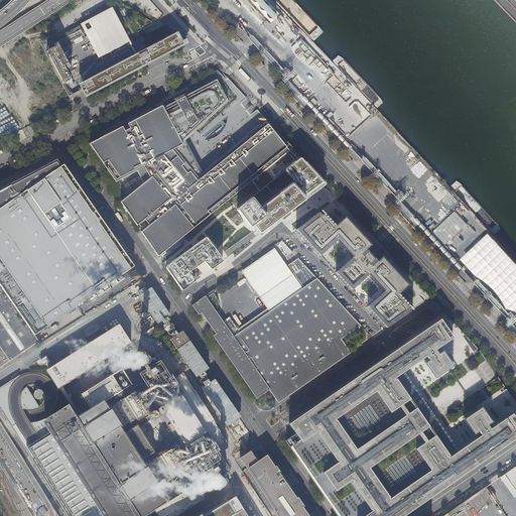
[(272,19),(279,14),(266,0),(250,0),(270,21),(272,19)]
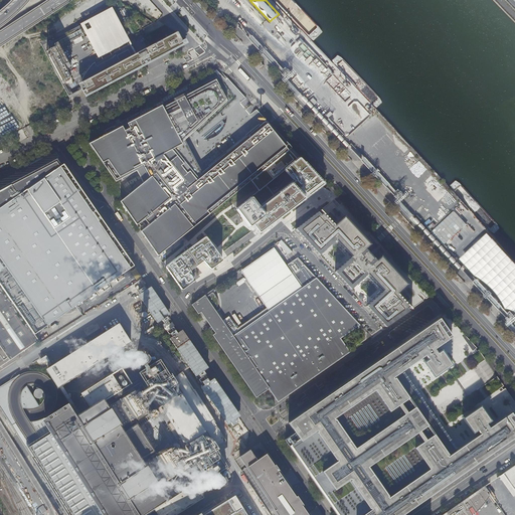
[(80,22),(99,56),(131,40),(113,6),(80,22)]
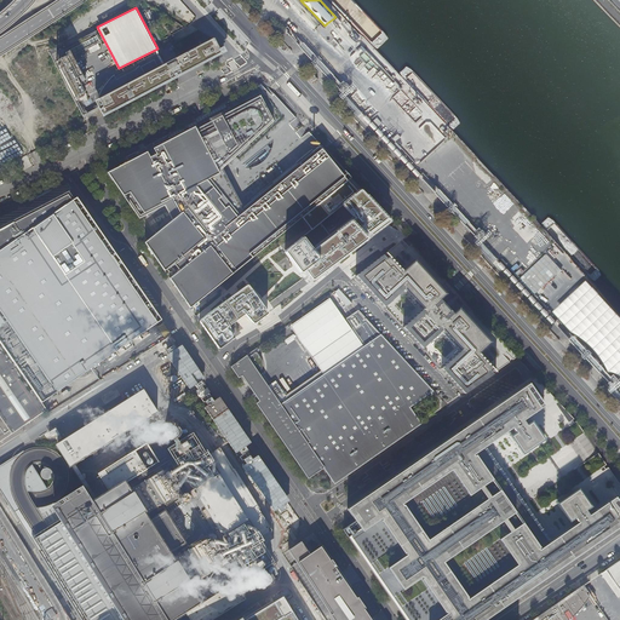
[(336,17),(327,23),(333,29),(340,22),(336,17)]
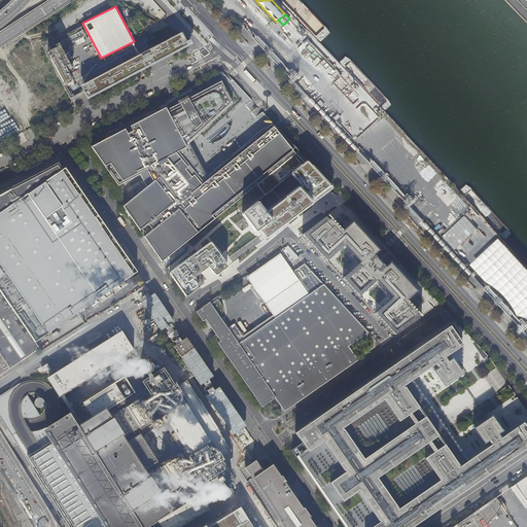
[(280,28),(283,25),(278,20),(276,22),(274,24),(270,27),(278,36),(283,31),(280,28)]
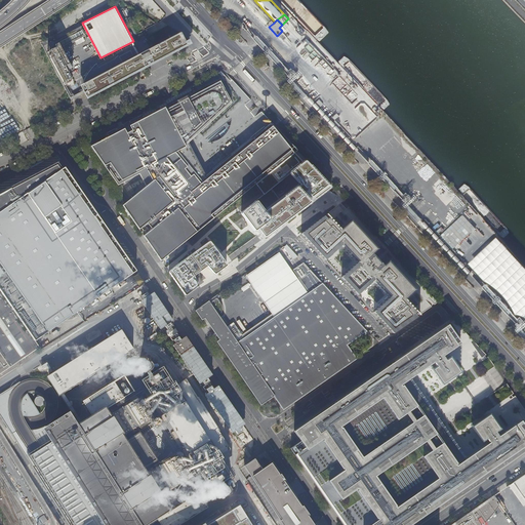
[(79,28),(48,44),(51,51),(47,53),(64,86),(73,81),(67,69),(68,68),(55,45),(61,42),(64,47),(85,36),(82,30),(81,31),(79,28)]
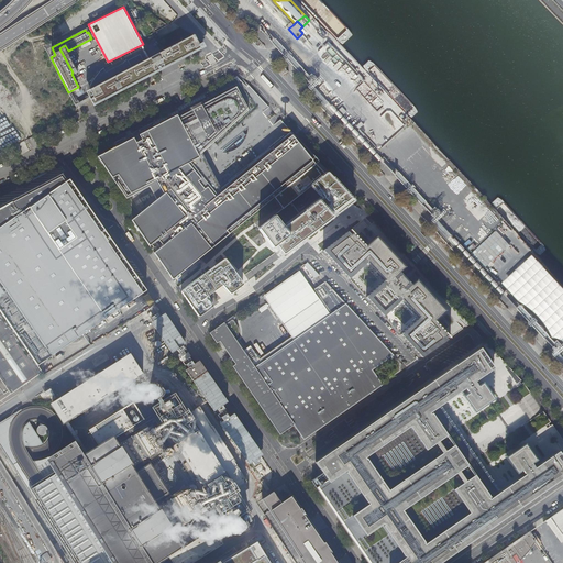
[(201,42),(196,32),(87,90),(94,106),(208,44),(206,40),(201,42)]
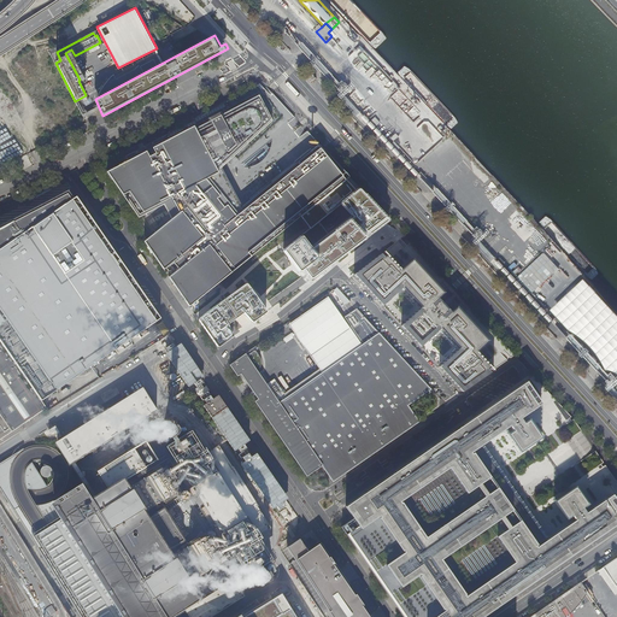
[(98,97),(157,65),(160,63),(154,51),(136,60),(139,64),(116,76),(113,74),(109,77),(105,82),(101,87),(99,90),(98,94),(98,97)]
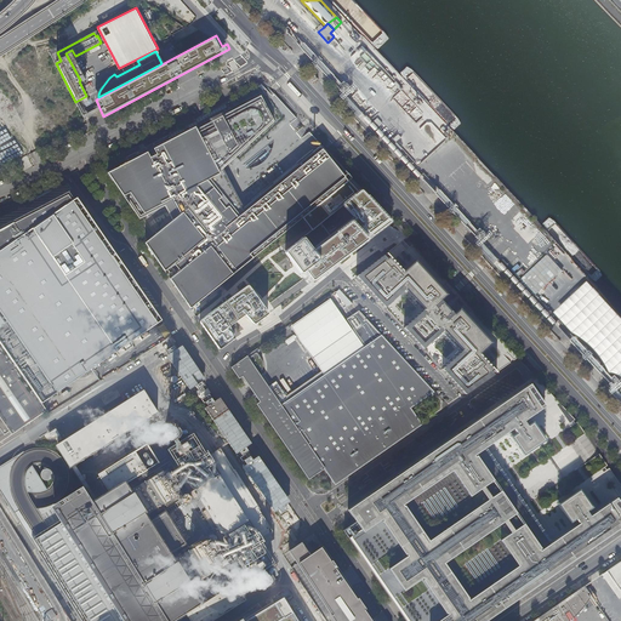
[(352,91),(346,84),(343,86),(340,84),(332,77),(330,79),(345,97),(352,91)]
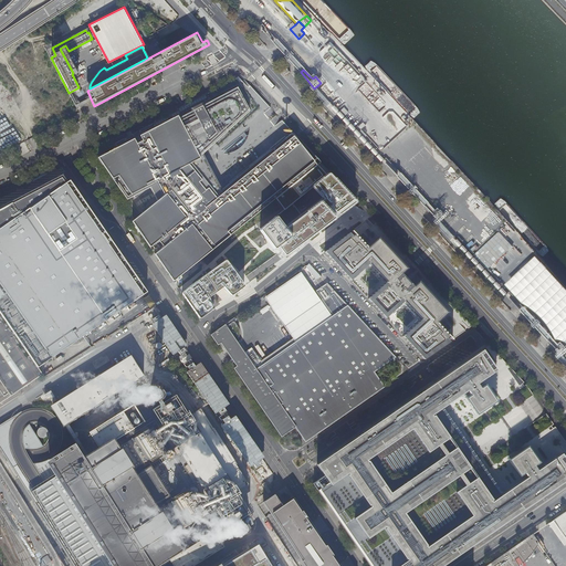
[(357,84),(363,77),(359,74),(353,80),(357,84)]
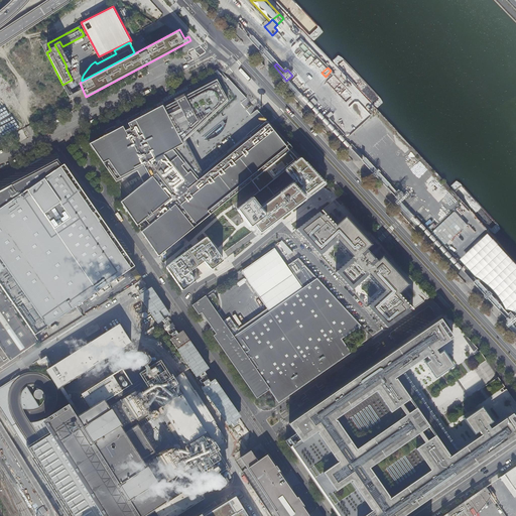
[(99,134),(101,138),(162,105),(164,108),(176,101),(175,99),(183,94),(221,75),(218,71),(168,96),(161,100),(161,101),(99,134)]
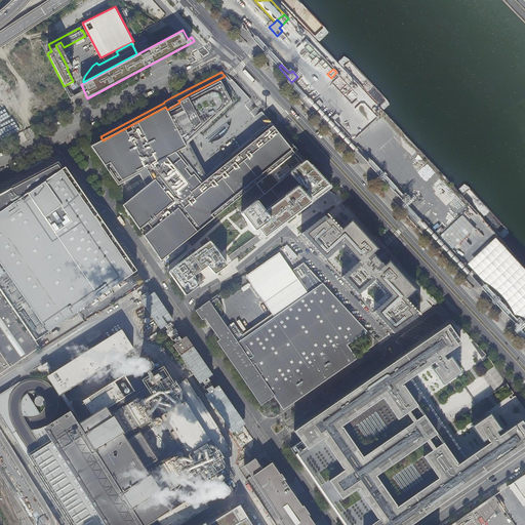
[(339,76),(336,72),(331,78),(334,81),(339,76)]
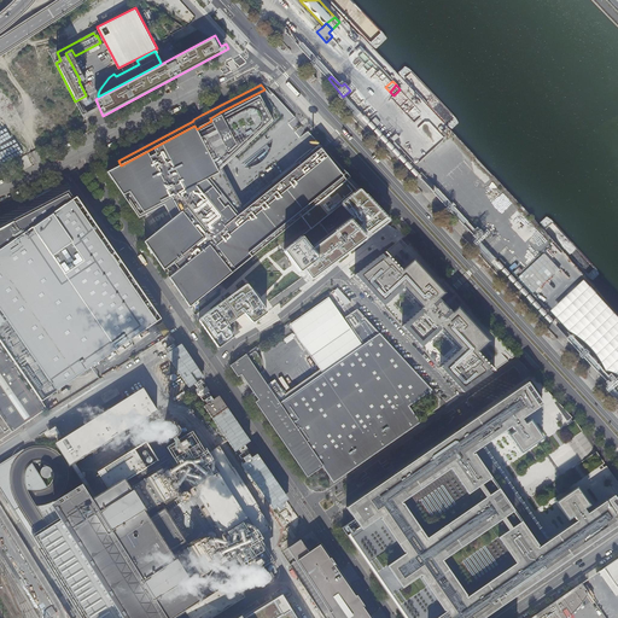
[(266,88),(264,89),(220,112),(221,116),(260,95),(273,121),(228,163),(222,168),(227,176),(243,207),(315,149),(318,151),(320,151),(344,182),(350,178),(321,146),(307,129),(298,121),(267,87),(266,88)]
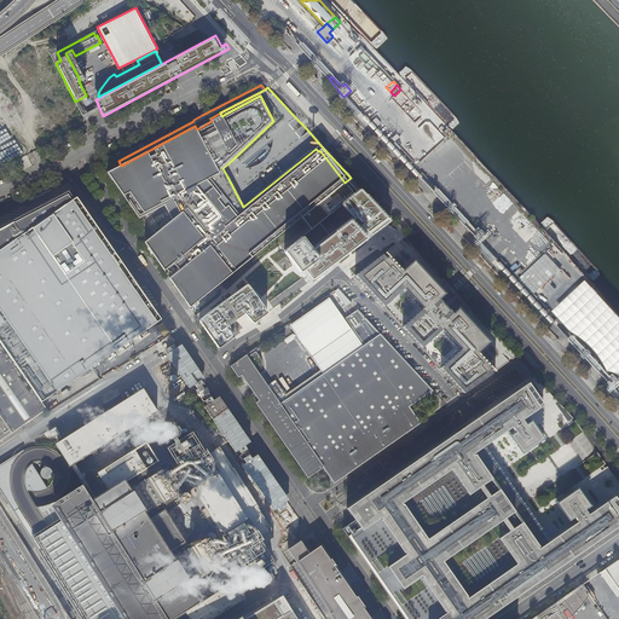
[(121,166),(108,173),(139,218),(165,204),(168,210),(172,220),(145,242),(165,271),(167,268),(173,276),(169,278),(190,307),(219,283),(345,183),(320,151),(318,151),(316,149),(243,207),(227,177),(223,168),(229,163),(273,121),(260,96),(221,116),(220,113),(210,119),(212,121),(197,129),(195,126),(121,166)]
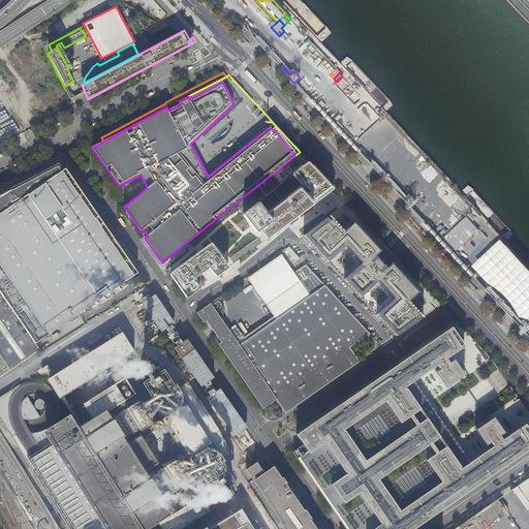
[(363,150),(360,153),(371,164),(373,162),(363,150)]
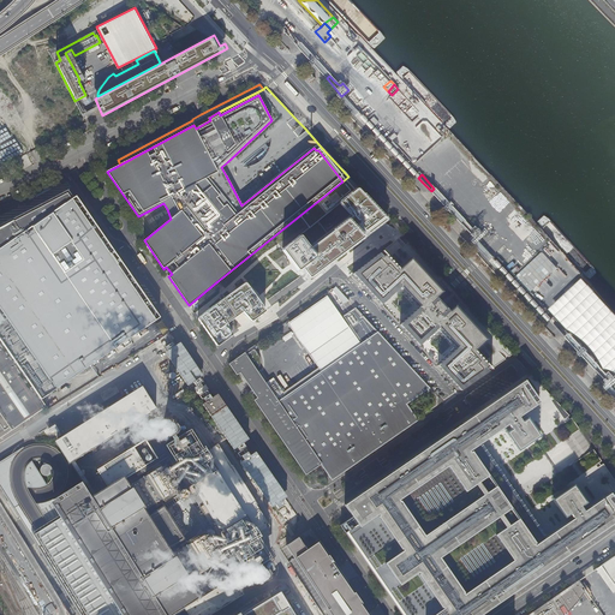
[(383,219),(358,187),(335,204),(346,218),(309,248),(299,236),(279,251),(294,272),(299,268),(308,279),(383,219)]
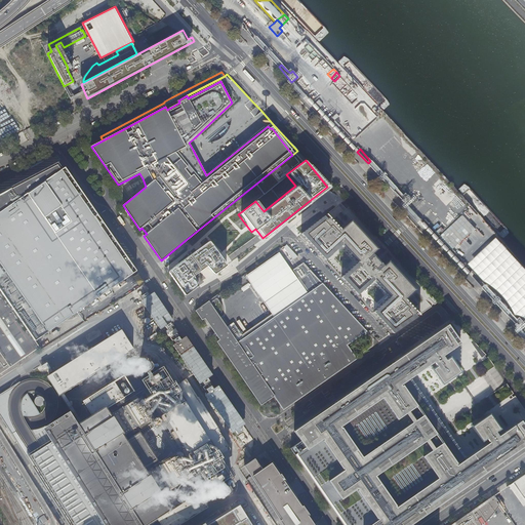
[(52,175),(62,169),(59,167),(57,165),(49,169),(52,175)]
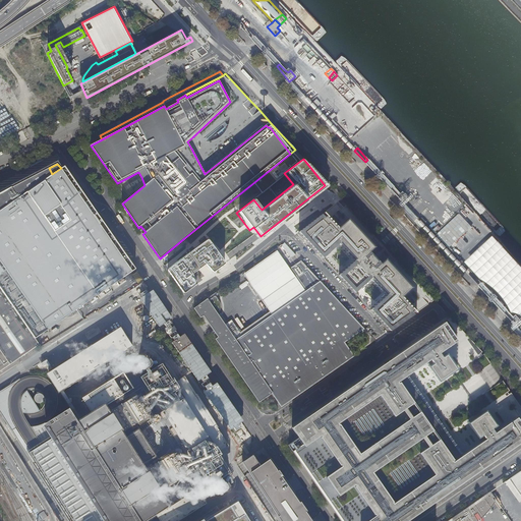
[(0,288),(35,339),(47,331),(32,307),(57,290),(68,306),(66,308),(70,314),(71,316),(77,312),(76,310),(135,269),(123,250),(124,249),(122,247),(121,248),(72,176),(65,165),(61,168),(52,174),(49,168),(12,186),(12,184),(3,189),(4,189),(0,190),(0,288)]
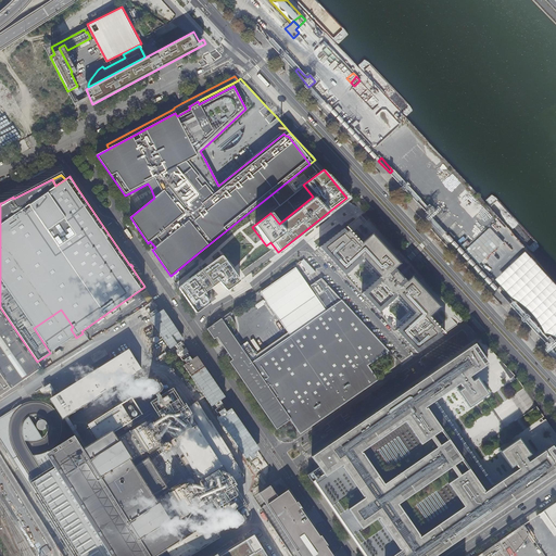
[(437,213),(431,207),(429,209),(427,206),(420,200),(417,203),(431,218),(437,213)]
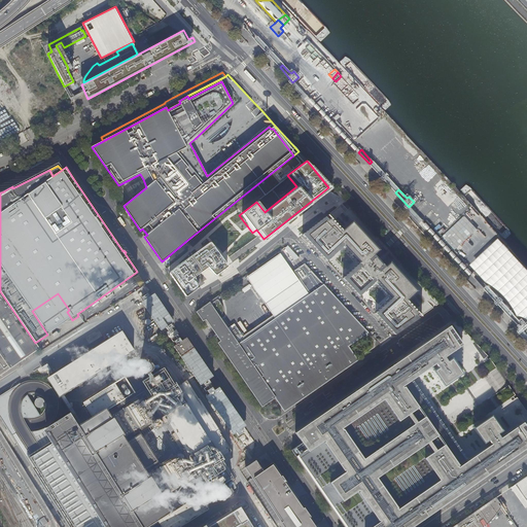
[(327,214),(302,235),(308,241),(309,241),(311,243),(310,244),(326,261),(343,246),(358,262),(348,273),(351,277),(353,275),(356,278),(355,279),(358,283),(359,282),(362,285),(360,287),(363,291),(375,281),(391,297),(374,314),(381,321),(382,319),(383,320),(382,322),(388,329),(391,327),(393,330),(391,332),(393,336),(418,318),(416,316),(417,314),(420,317),(406,301),(416,291),(389,261),(384,267),(380,262),(378,259),(374,255),(379,250),(352,220),(342,230),(327,214)]
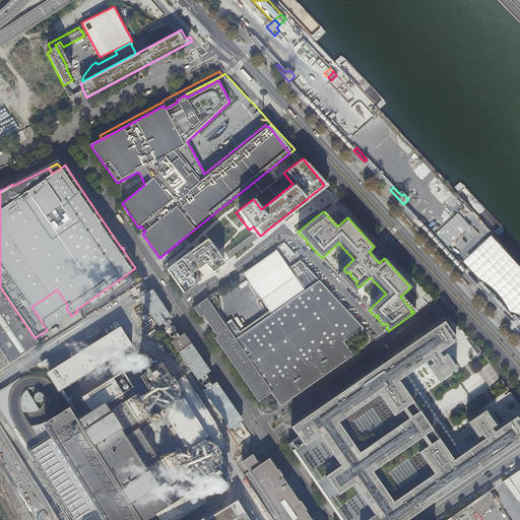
[(395,259),(374,236),(371,238),(381,249),(373,256),(375,259),(383,251),(393,262),(395,259)]
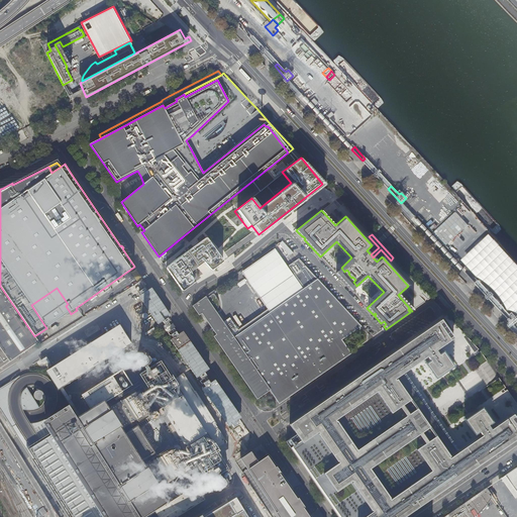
[(224,263),(206,237),(165,268),(182,291),(195,282),(188,272),(202,263),(210,273),(224,263)]
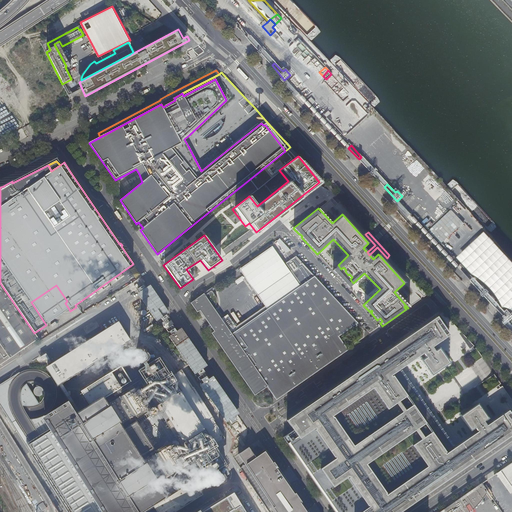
[(290,251),(279,238),(276,241),(286,254),(290,251)]
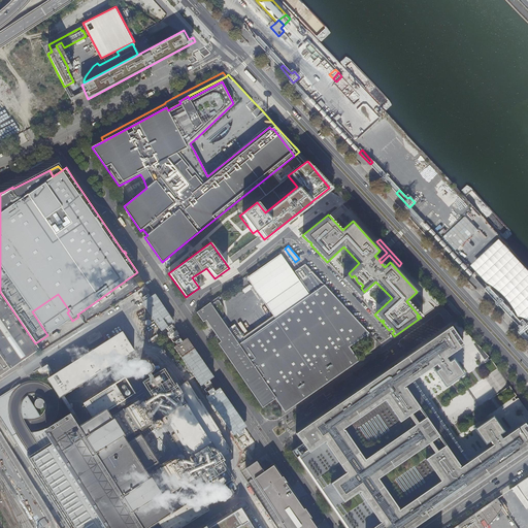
[(527,283),(493,245),(475,261),(527,317),(527,283)]
